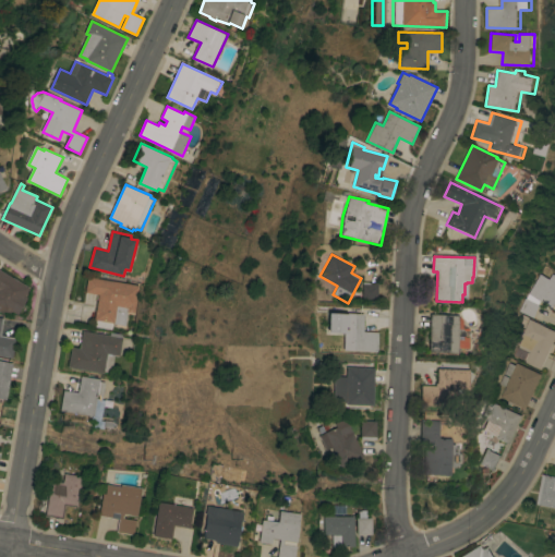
[(0,269),(31,288),(25,297),(28,298),(19,314),(12,311),(11,313),(0,310),(0,269)]
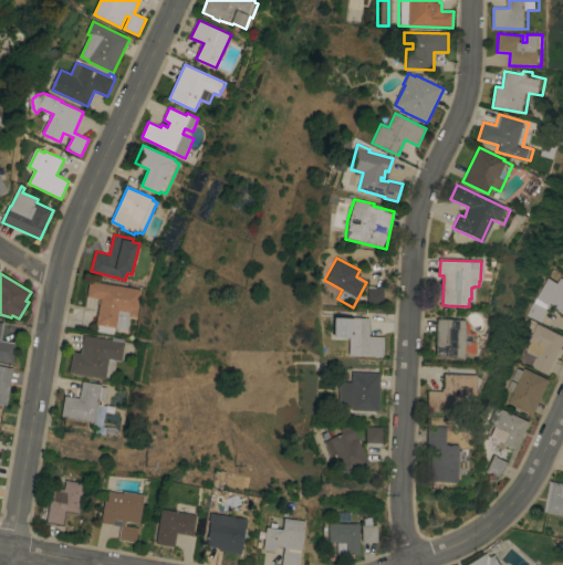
[(551,278),(561,283),(562,281),(562,311),(551,305),(544,322),(529,315),(535,302),(537,303),(539,297),(551,278)]
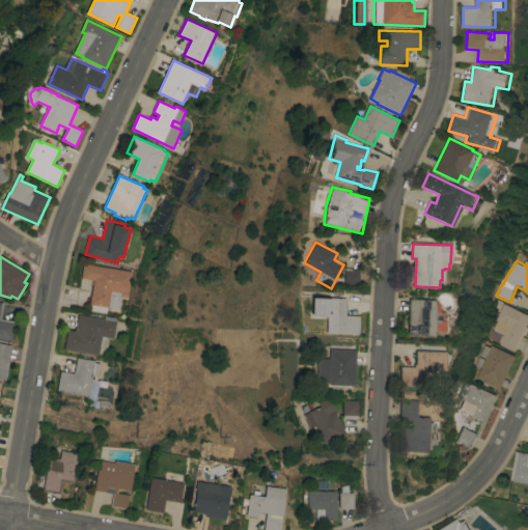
[(94,281),(82,279),(84,265),(134,272),(129,298),(123,297),(121,309),(109,307),(107,314),(91,311),(92,304),(90,303),(91,299),(94,281)]
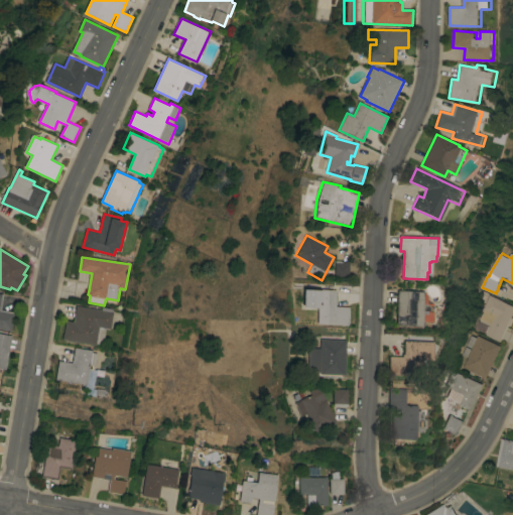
[(350,261),(350,278),(335,278),(336,261),(350,261)]
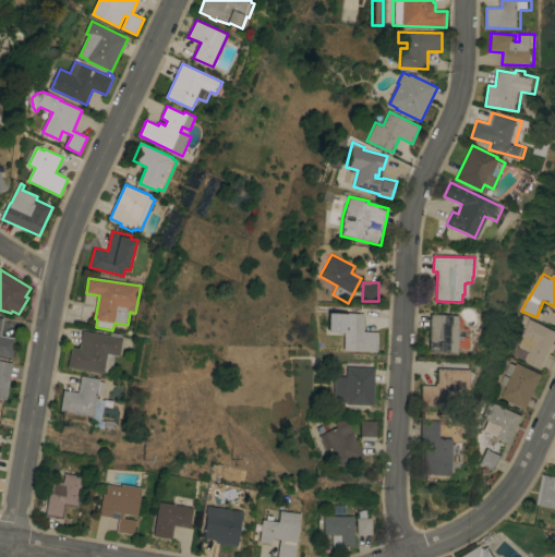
[(364,331),(379,331),(378,352),(344,350),(345,334),(327,334),(328,314),(348,315),(348,314),(365,315),(364,331)]
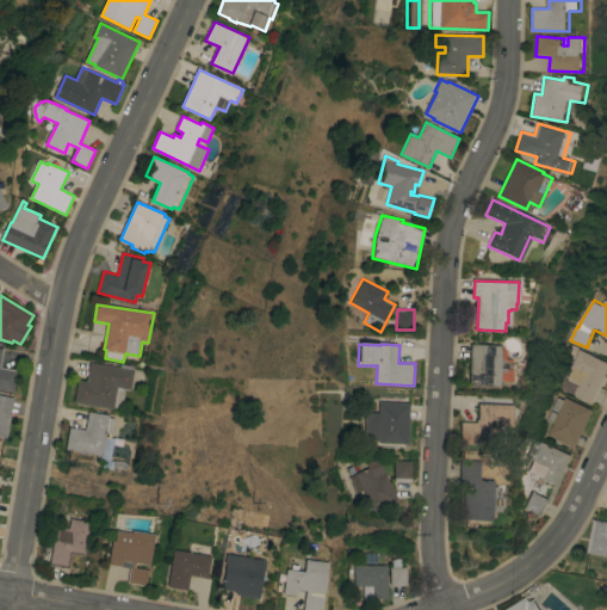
[(470,386),(471,344),(502,345),(507,350),(506,359),(512,359),(513,364),(512,377),(507,377),(506,384),(501,387),(470,386)]
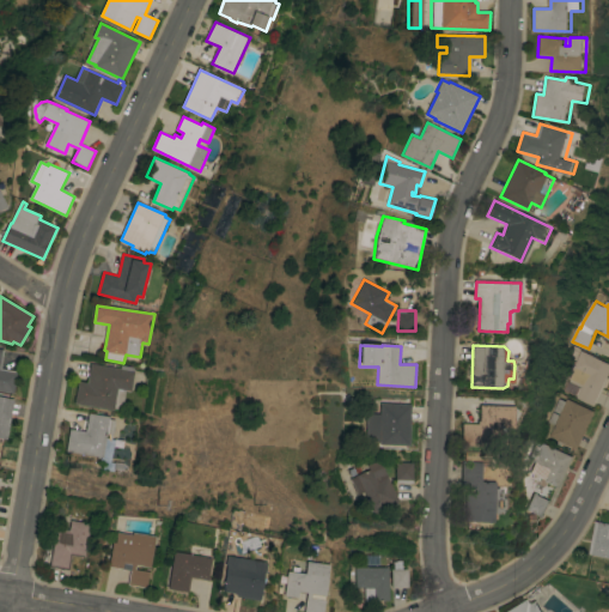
[(0,349),(6,350),(2,369),(18,371),(16,393),(0,389),(0,349)]
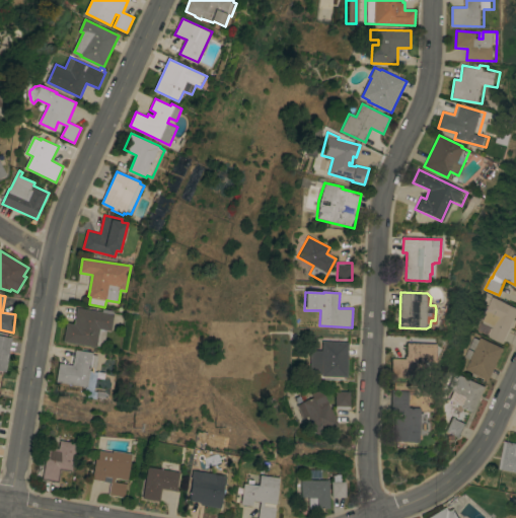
[(515,320),(505,344),(491,337),(496,325),(485,321),(489,313),(487,312),(494,297),(515,307),(515,320)]
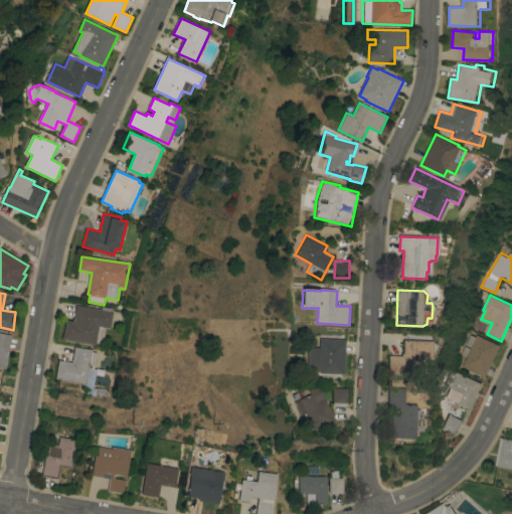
[(103,310),(104,307),(114,308),(114,312),(115,312),(113,328),(108,328),(105,344),(98,343),(98,344),(64,339),(67,320),(74,322),(77,306),(103,310)]
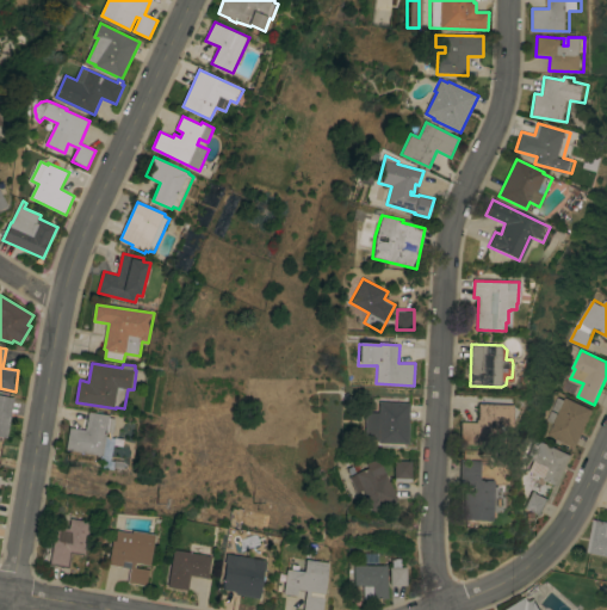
[(7,438),(0,436),(0,395),(16,399),(7,438)]
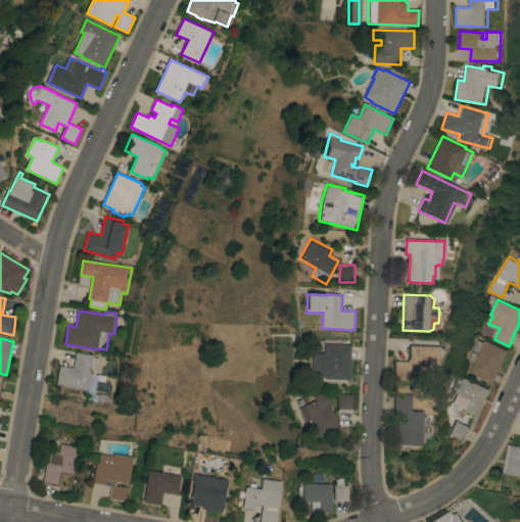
[(510,351),(495,383),(472,373),(476,363),(471,360),(474,351),(479,353),(479,352),(475,350),(479,340),(485,342),(486,340),(510,351)]
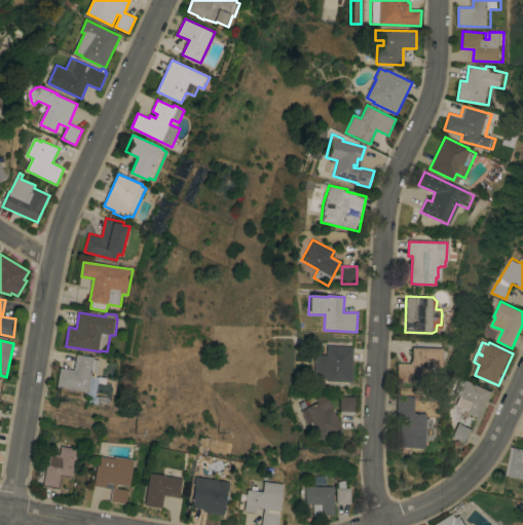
[(352,382),(327,381),(327,378),(315,378),(316,354),(328,355),(329,345),(355,347),(352,382)]
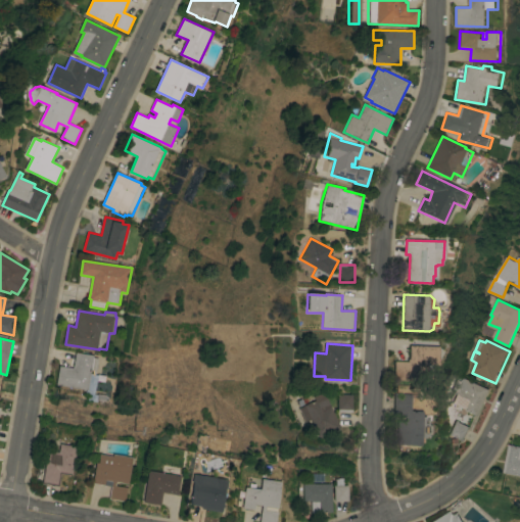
[(439,346),(438,365),(427,365),(426,380),(395,379),(396,362),(409,362),(409,360),(411,360),(411,345),(439,346)]
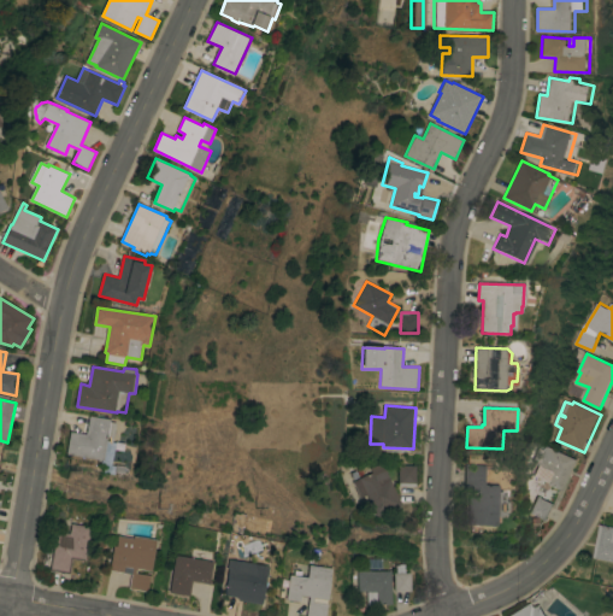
[(68,455),(71,432),(88,435),(92,416),(112,420),(112,422),(118,423),(116,438),(110,436),(105,461),(68,455)]
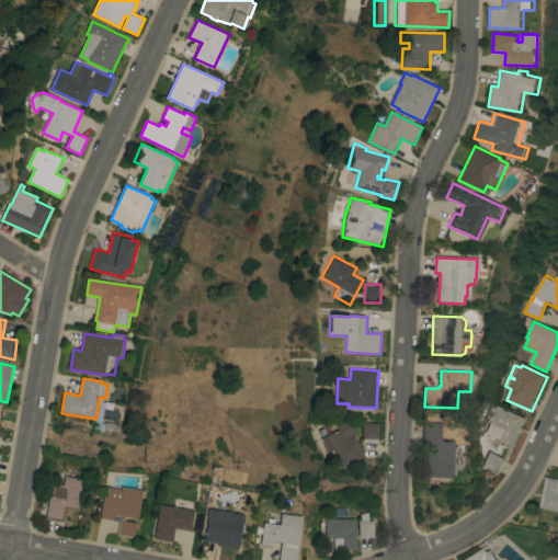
[(514,446),(502,441),(503,440),(488,432),(492,422),(487,420),(492,408),(497,410),(499,404),(527,418),(514,446)]
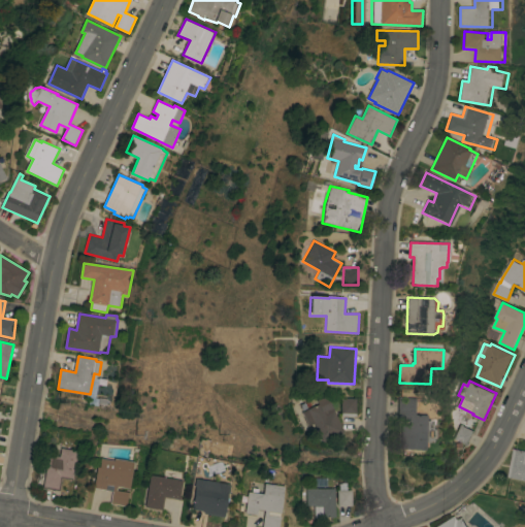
[(315,423),(308,426),(302,412),(320,404),(318,400),(329,396),(345,432),(323,441),(315,423)]
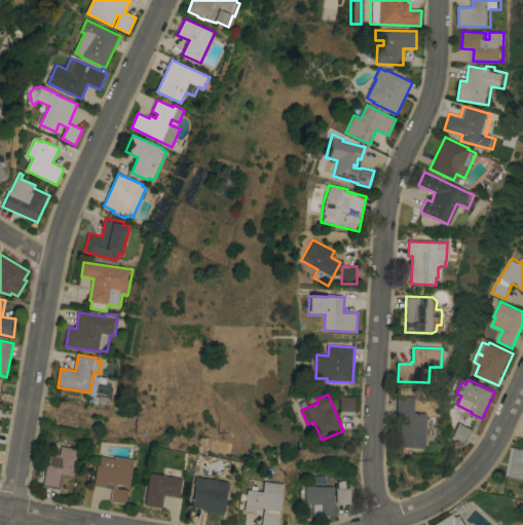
[(415,397),(414,413),(425,413),(425,416),(433,416),(432,441),(424,440),(424,442),(425,442),(424,448),(396,447),(399,396),(415,397)]
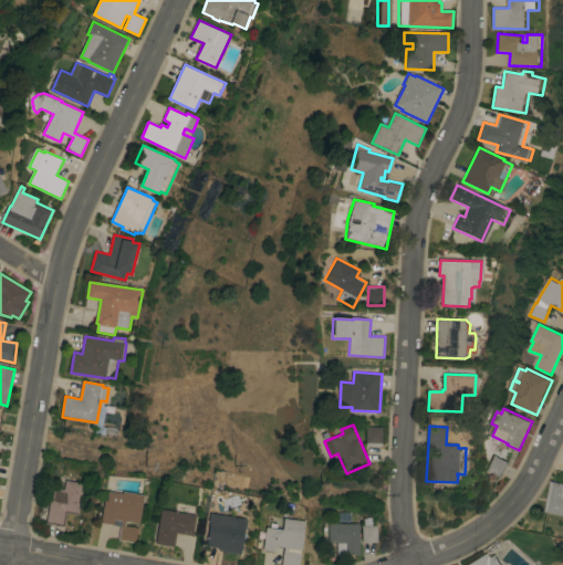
[(383,446),(367,446),(368,427),(384,427),(383,446)]
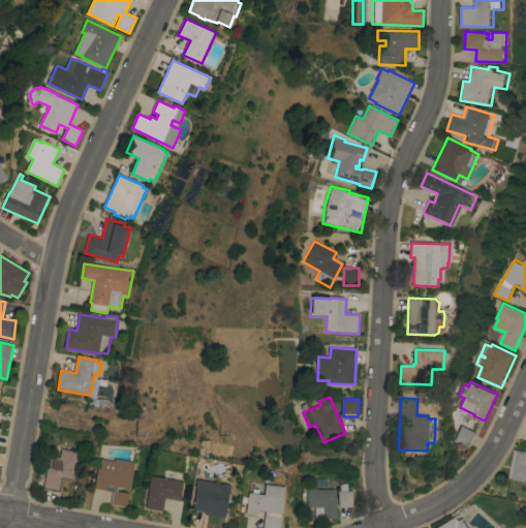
[(477,432),(470,446),(456,439),(463,425),(477,432)]
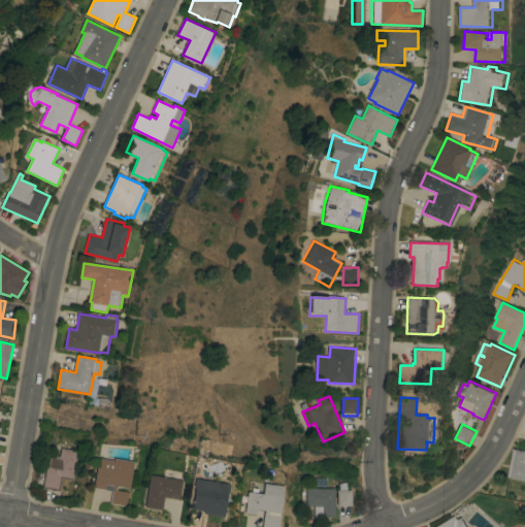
[(50,455),(61,457),(63,448),(79,451),(75,480),(63,478),(61,491),(44,488),(50,455)]
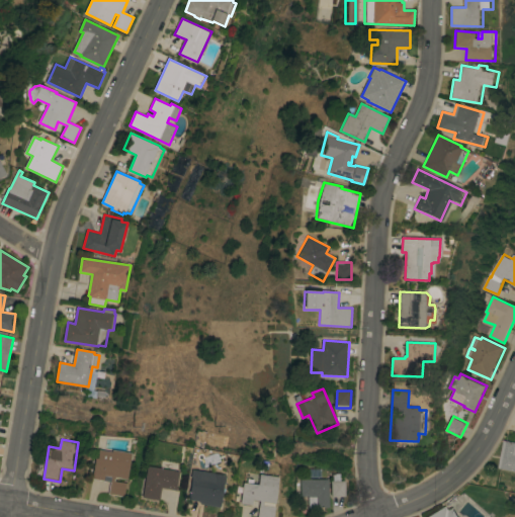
[(514,470),(501,468),(506,440),(514,441),(514,470)]
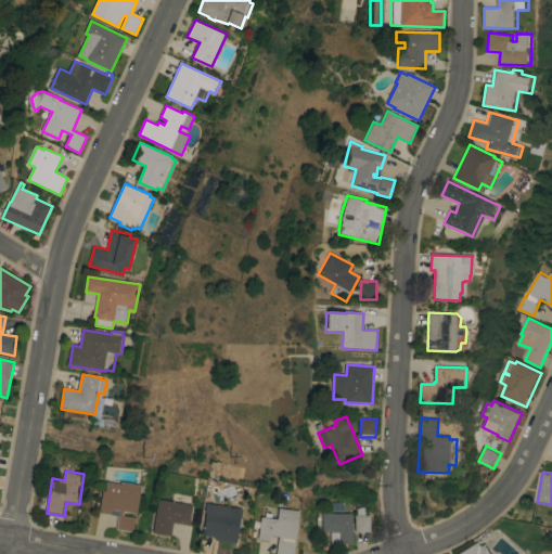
[(143,486),(138,514),(125,512),(124,515),(138,517),(136,532),(118,529),(119,516),(100,513),(103,491),(105,491),(107,481),(122,485),(122,482),(143,486)]
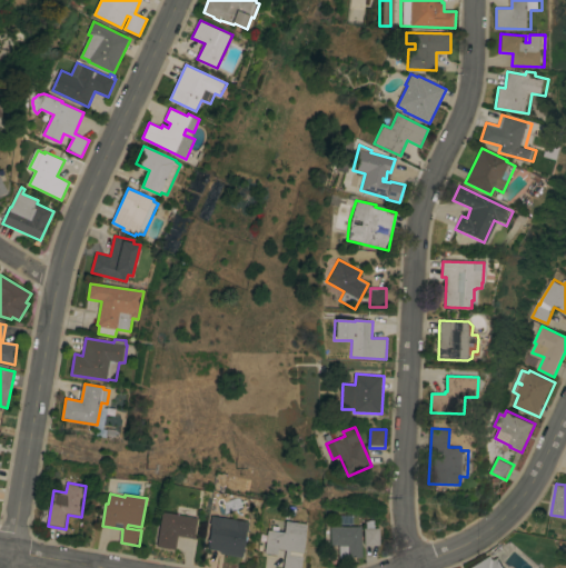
[(157,546),(162,511),(179,515),(180,507),(199,510),(198,517),(199,518),(196,539),(178,536),(177,549),(157,546)]
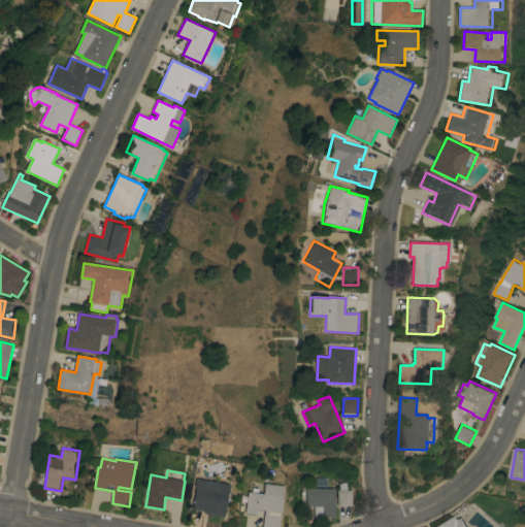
[(205,514),(205,512),(193,508),(197,487),(196,486),(197,479),(232,485),(231,493),(230,492),(226,517),(205,514)]
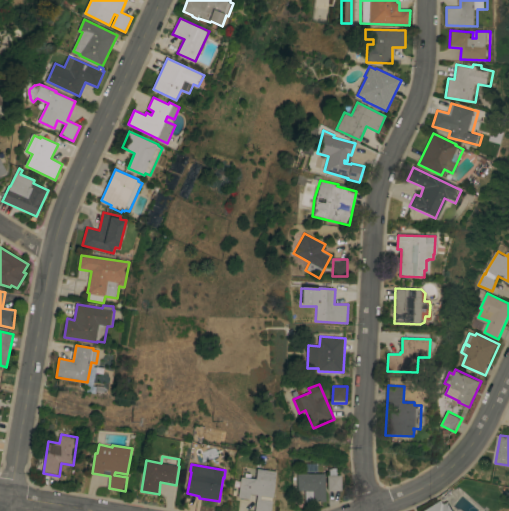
[(329,475),(330,475),(330,468),(338,468),(338,475),(343,475),(343,490),(329,490),(329,475)]
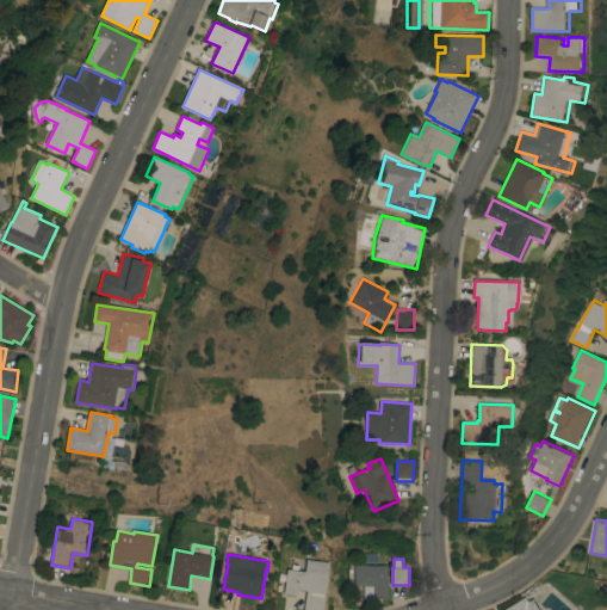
[(305,609),(308,591),(299,590),(298,596),(285,593),(287,570),(307,572),(308,560),(332,564),(327,593),(313,591),(311,596),(327,598),(324,609),(305,609)]
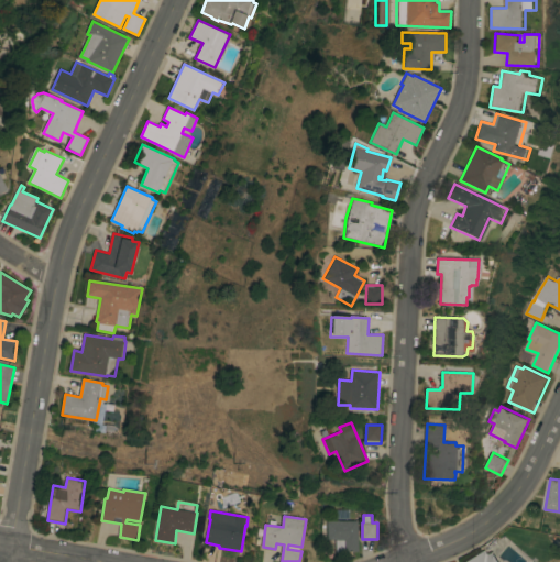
[(359,521),(359,552),(346,551),(346,547),(337,547),(337,540),(328,540),(328,521),(359,521)]
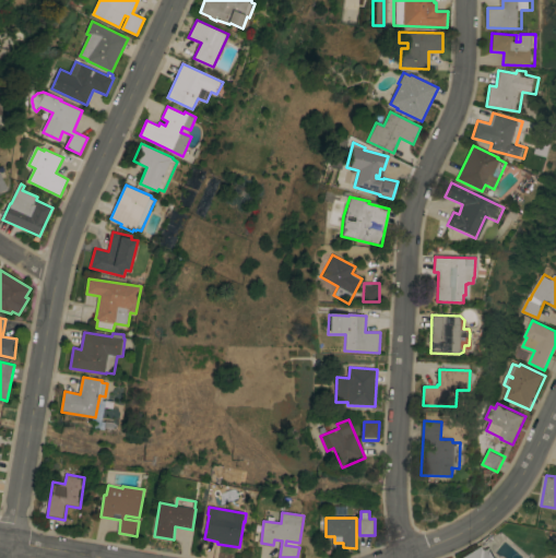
[(497,557),(462,557),(482,546),(488,557),(497,557)]
